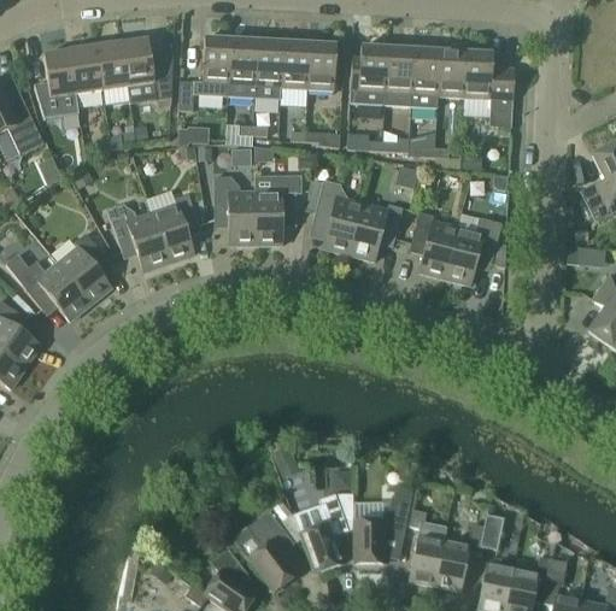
[(122,41),(128,84),(154,81),(157,99),(171,97),(174,60),(152,64),(148,39),(145,39),(141,35),(128,36),(127,41),(123,42),(122,41)]
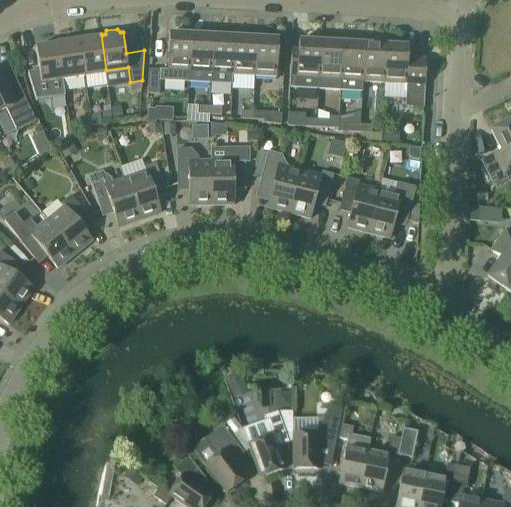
[(190,79),(192,31),(170,30),(168,66),(161,66),(149,66),(148,90),(160,90),(161,77),(190,79)]
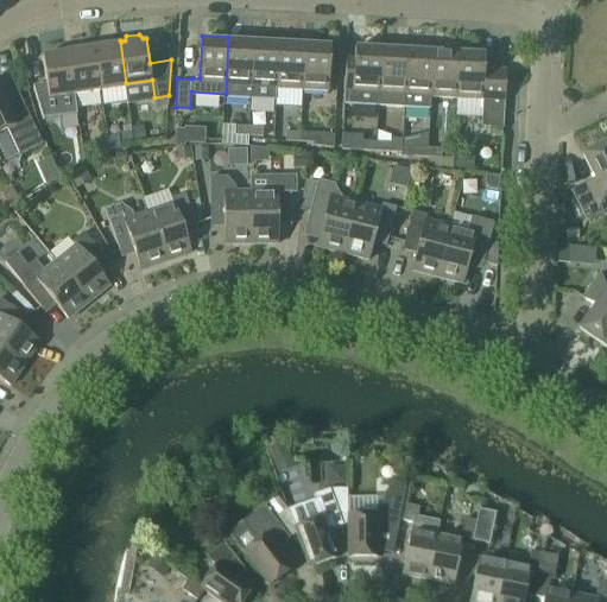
[(252,83),(254,38),(228,37),(226,94),(251,95),(252,83)]
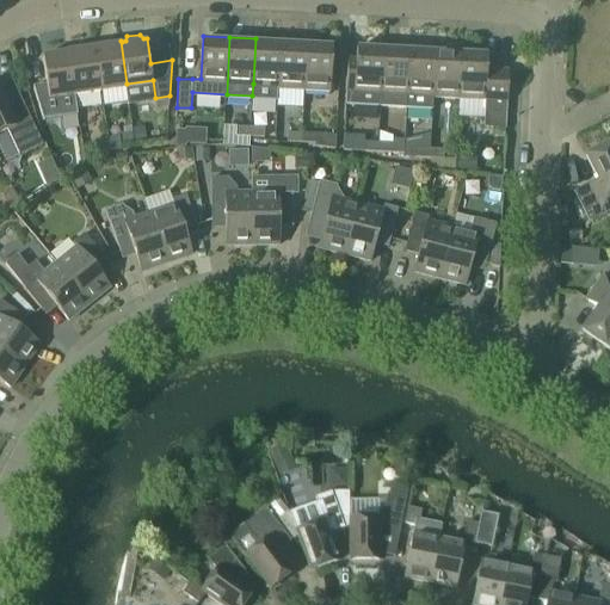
[(278,97),(278,85),(281,39),(256,38),(253,84),(252,96),(278,97)]
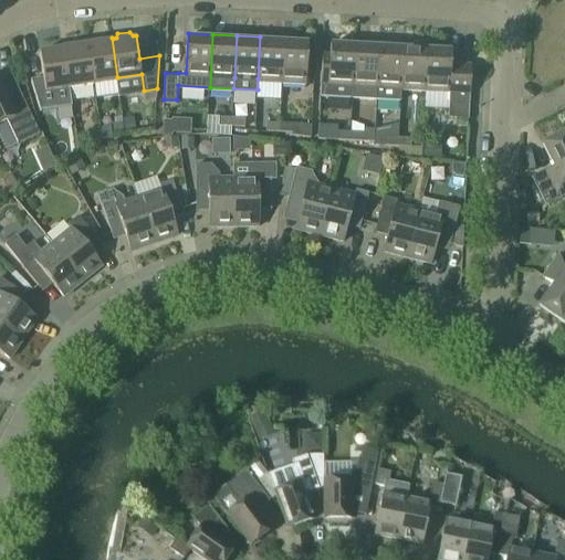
[(282,80),(284,39),(260,37),(258,78),(282,80)]
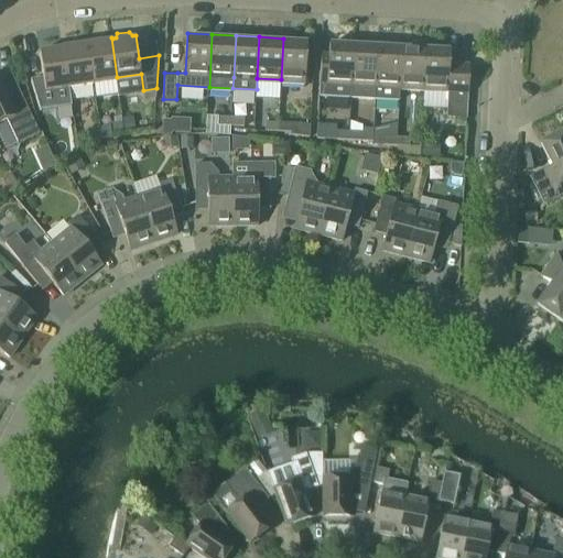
[(117,77),(111,37),(87,41),(94,80),(117,77)]
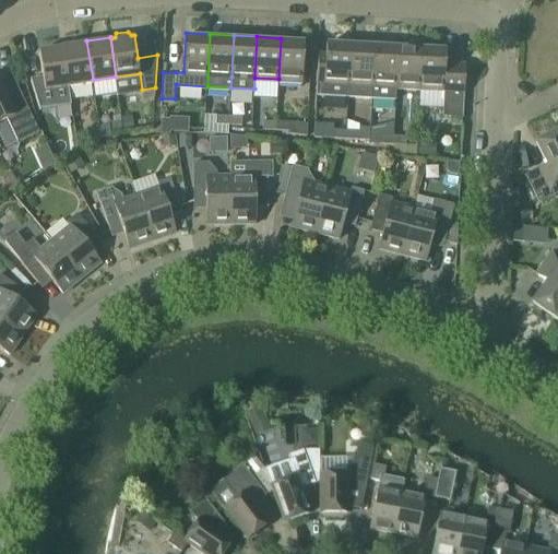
[(279,79),(303,80),(305,39),(281,38),(279,79)]
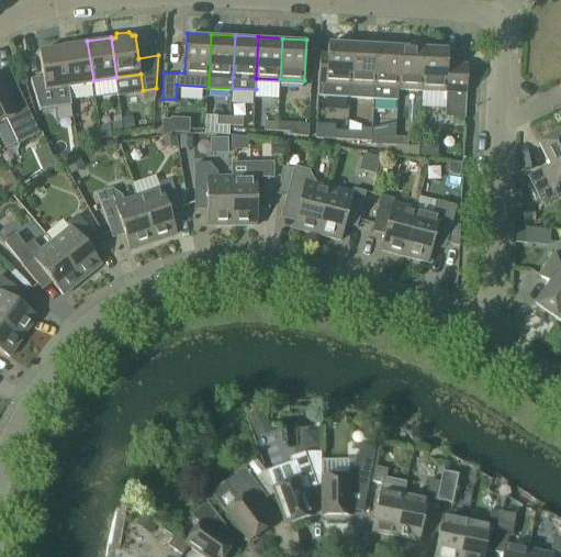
[(93,80),(87,41),(64,44),(69,85),(93,80)]
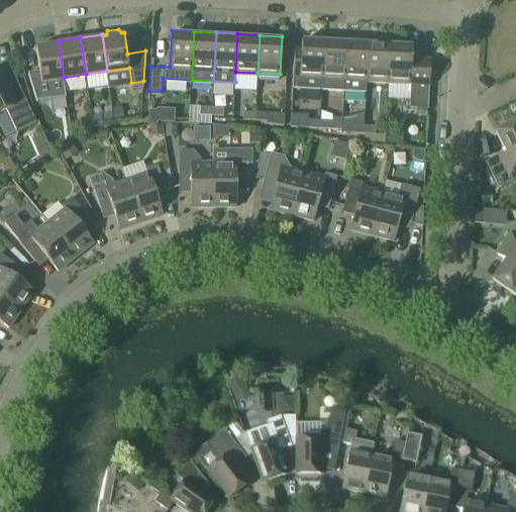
[(323,77),(325,38),(303,37),(302,47),(295,52),(293,85),(322,87),(323,77)]
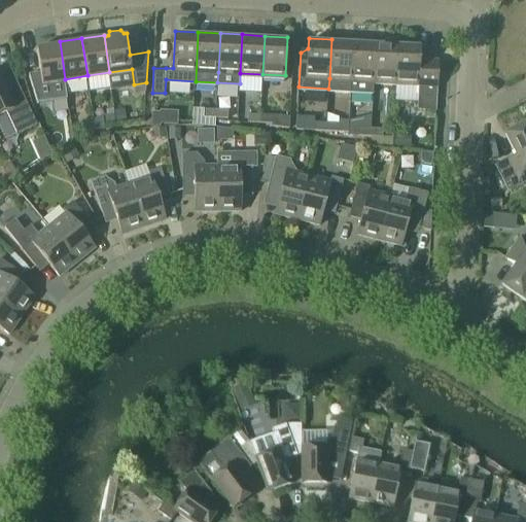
[(351,79),(353,40),(331,39),(329,78),(328,89),(351,90),(351,79)]
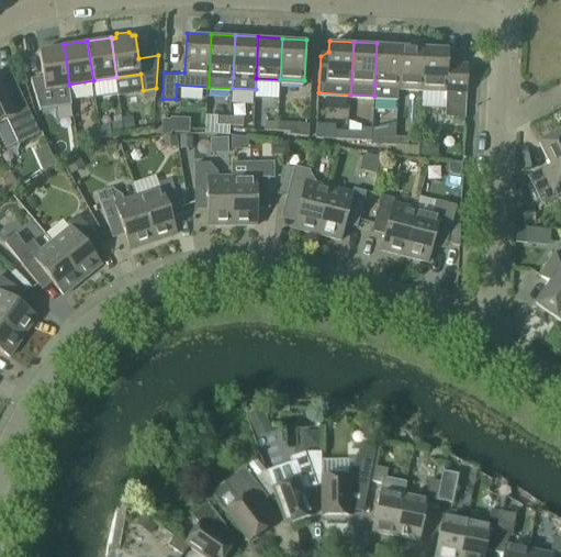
[(399,97),(401,45),(377,43),(374,85),(374,96),(399,97)]
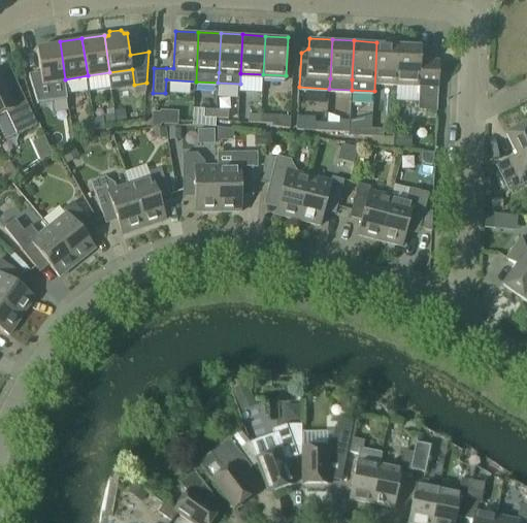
[(65,79),(60,41),(59,41),(60,42),(37,45),(42,83),(65,79)]
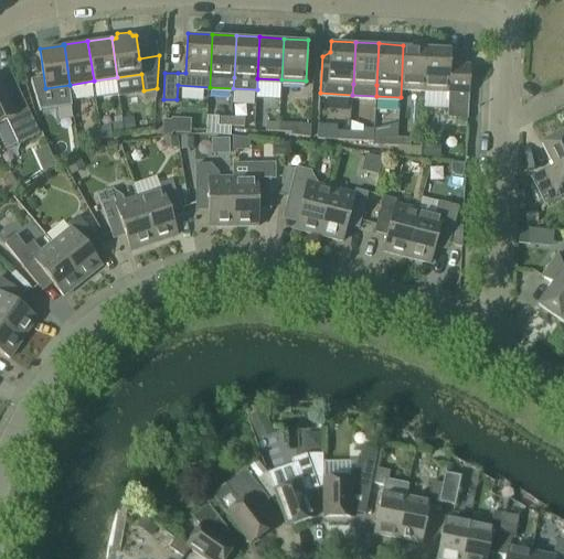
[(425,87),(427,46),(403,45),(401,97),(402,86),(425,87)]
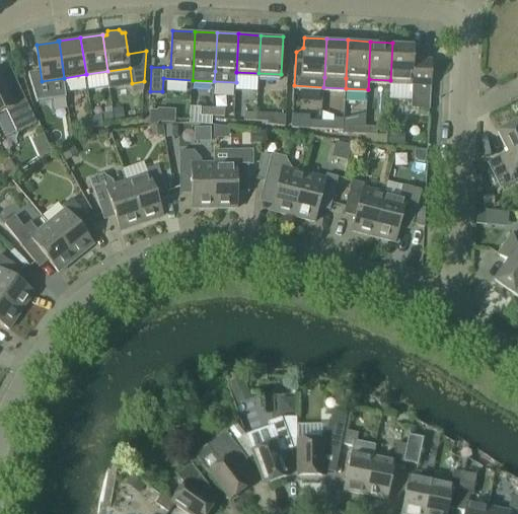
[(390,80),(413,81),(420,82),(418,105),(430,106),(432,82),(433,57),(421,56),(422,45),(415,45),(415,44),(392,43),(390,80)]
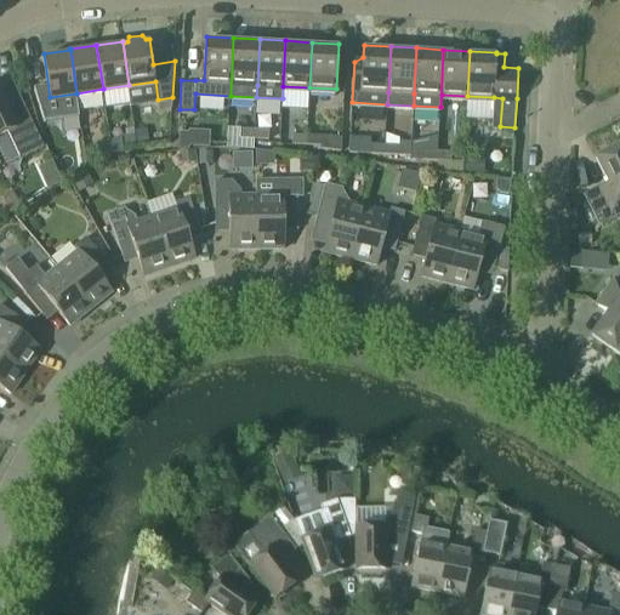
[(0,146),(7,160),(21,153),(21,154),(45,142),(23,96),(10,102),(0,83),(0,146)]
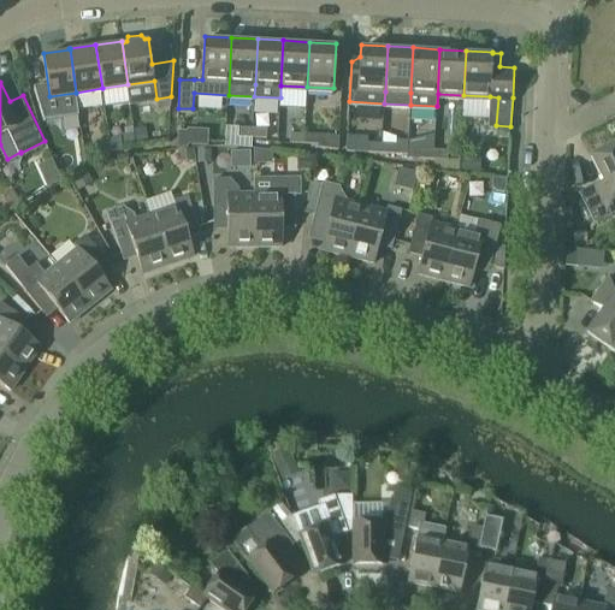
[(253,134),(253,124),(240,124),(238,134),(253,134)]
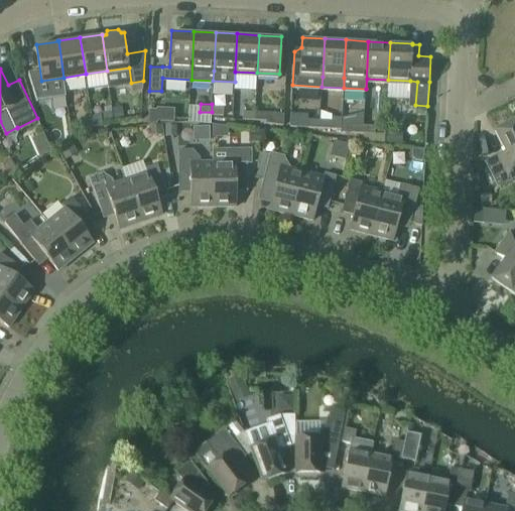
[(212,112),(224,113),(224,105),(212,104),(212,112)]
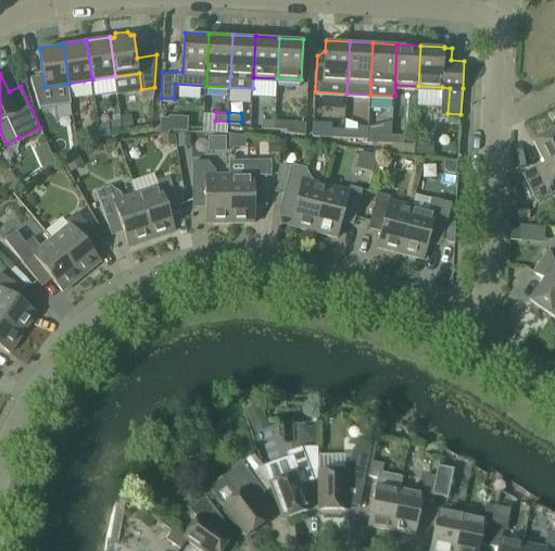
[(161,114),(161,130),(169,129),(169,127),(171,114),(169,114),(161,114)]
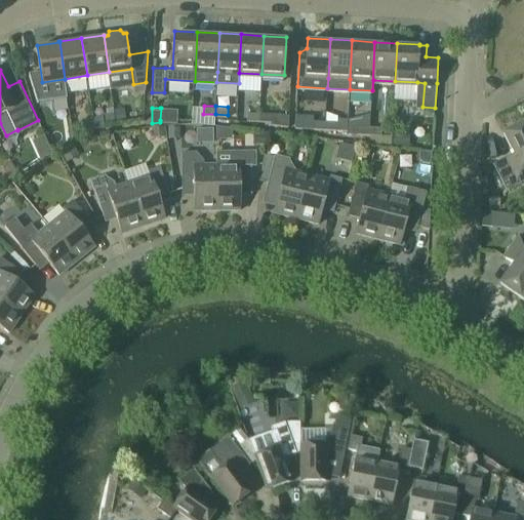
[(260,111),(248,111),(247,119),(259,119),(260,111)]
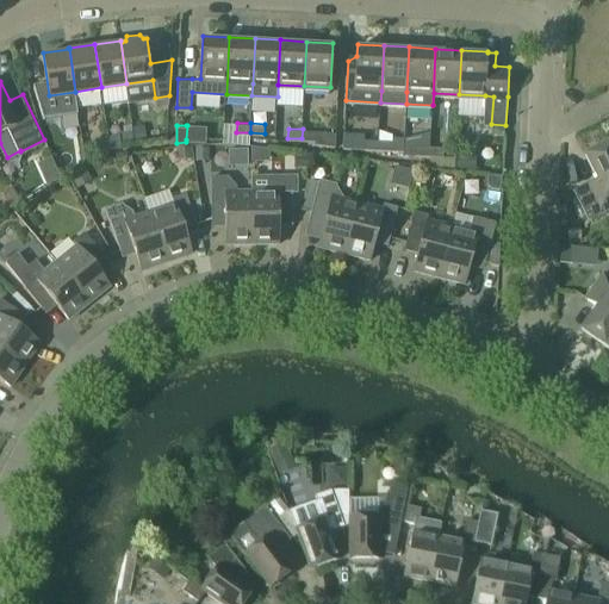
[(303,129),(302,138),(315,139),(315,142),(335,144),(336,131),(303,129)]
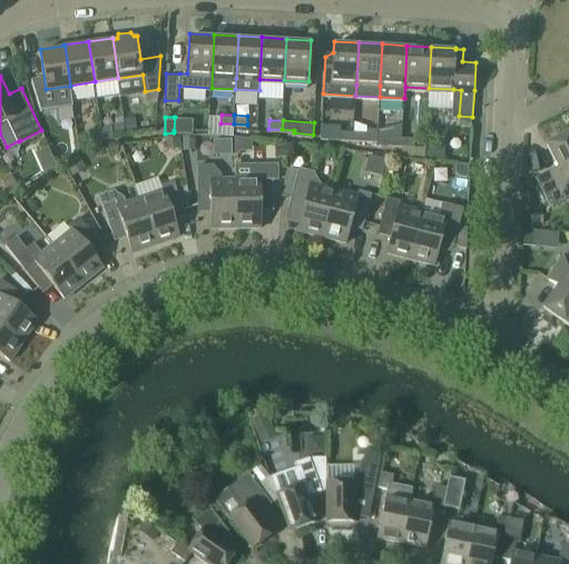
[(102,137),(114,135),(113,124),(101,125),(102,137)]
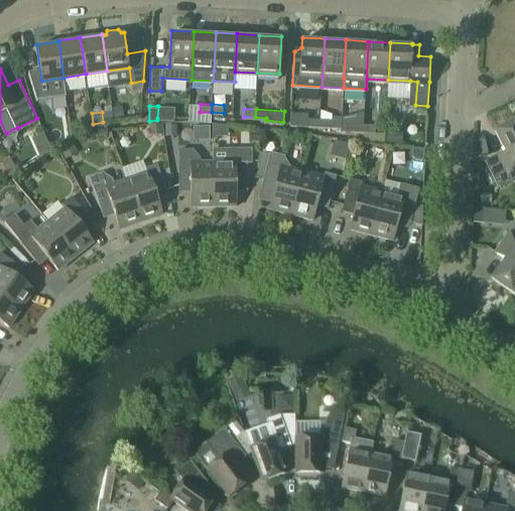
[(93,124),(92,113),(81,115),(83,125),(93,124)]
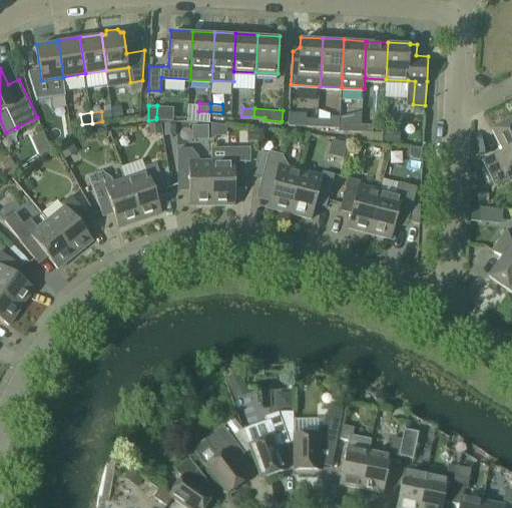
[(319,116),(318,124),(340,125),(341,114),(331,113),(330,117),(319,116)]
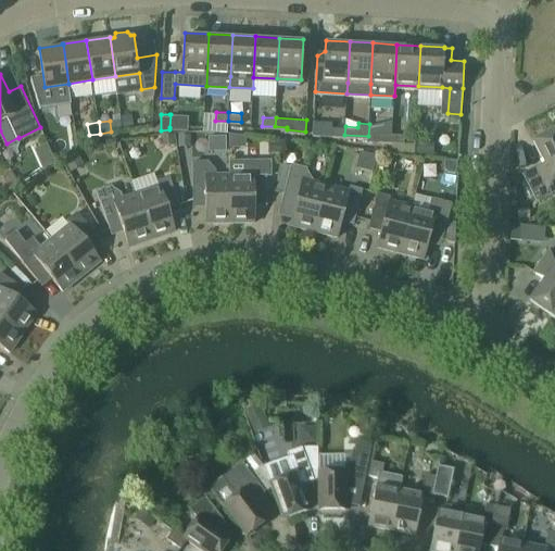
[(345,126),(332,125),(331,134),(344,135),(345,126)]
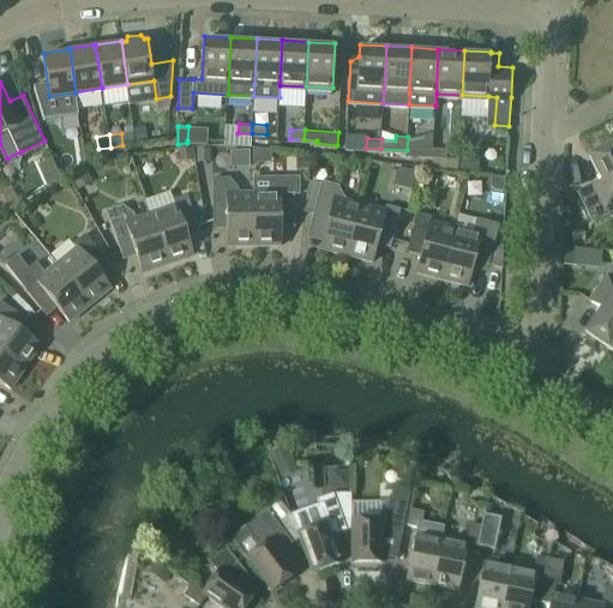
[(612,140),(589,152),(602,176),(578,190),(594,217),(612,206),(612,140)]
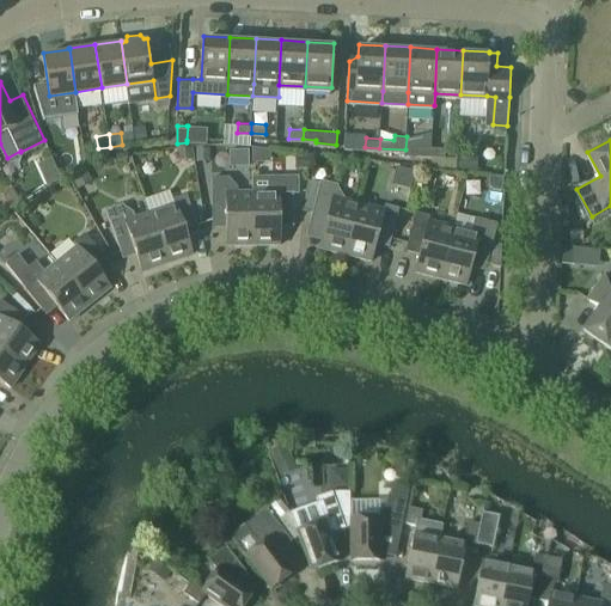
[(211,145),(196,145),(196,157),(211,158),(211,145)]
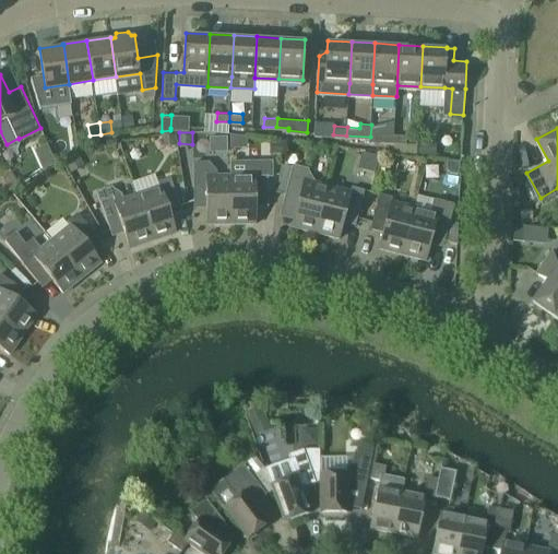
[(394,132),(381,132),(381,141),(394,141),(394,132)]
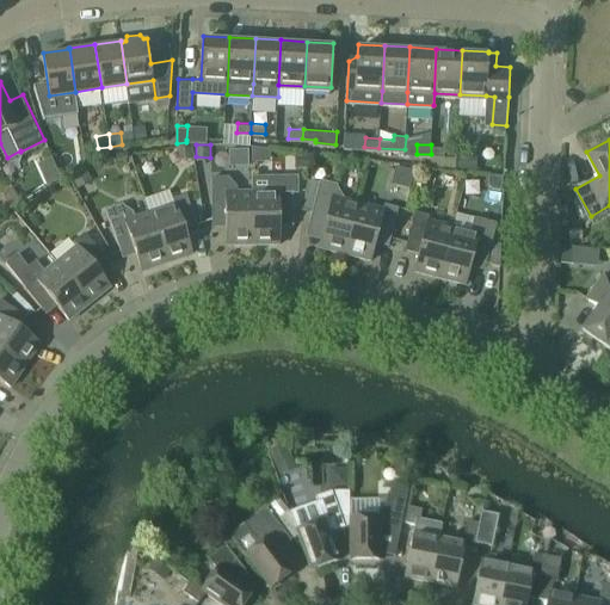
[(431,144),(431,154),(444,155),(445,146),(431,144)]
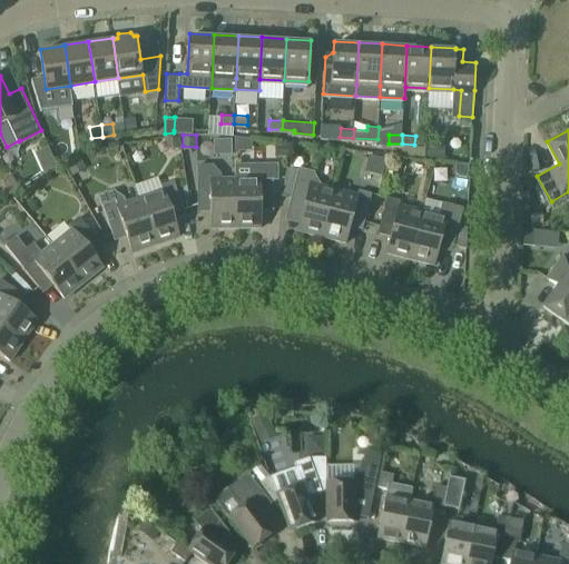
[(383,172),(386,156),(370,151),(365,168),(383,172)]
